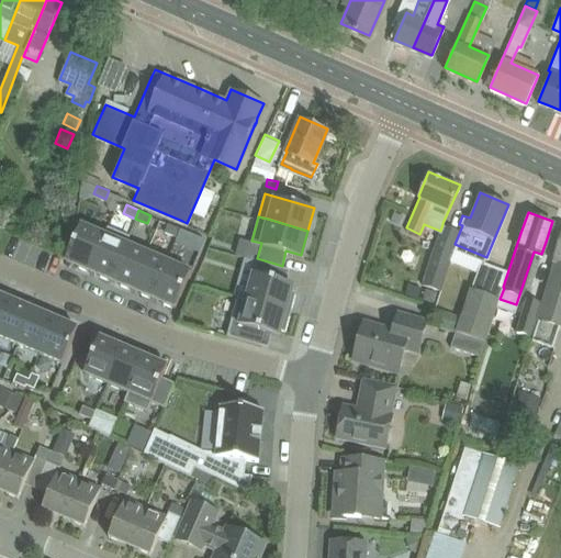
[(25,232),(25,233),(34,235),(34,234),(37,224),(29,222),(25,232)]
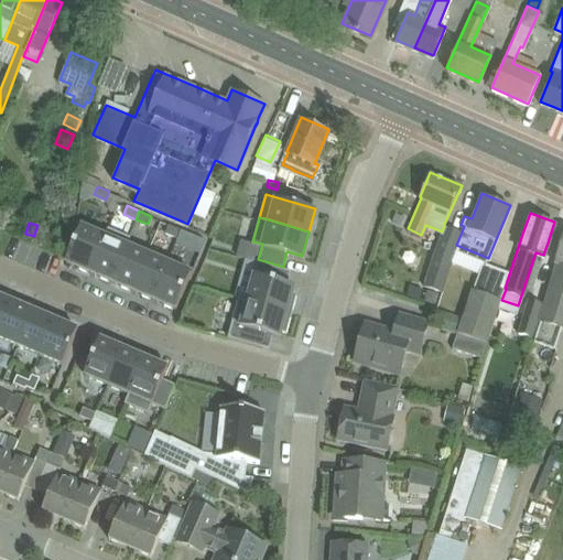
[(168,223),(164,232),(176,237),(180,228),(168,223)]
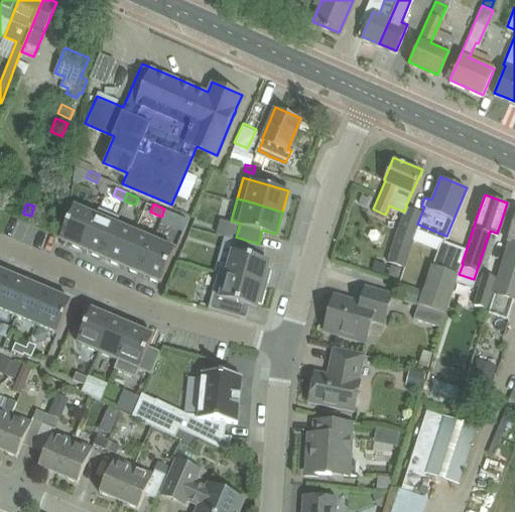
[(81,246),(95,213),(74,205),(59,237),(81,246)]
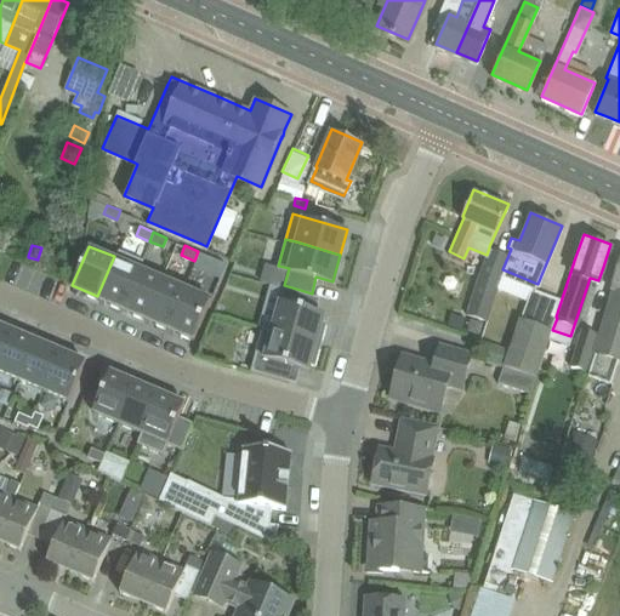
[(120,306),(137,267),(142,257),(118,246),(114,256),(97,296),(120,306)]
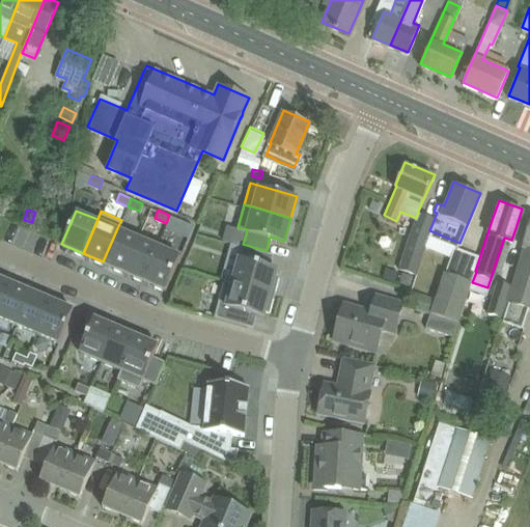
[(408,238),(398,266),(410,269),(416,271),(424,244),(429,230),(435,218),(418,211),(418,212),(416,218),(408,238)]
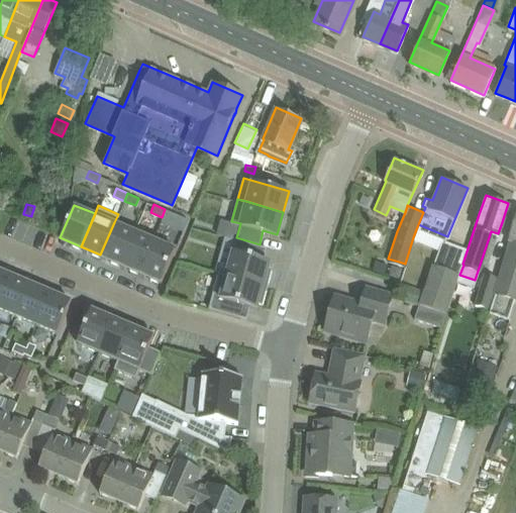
[(172,225),(176,214),(165,209),(162,217),(161,220),(172,225)]
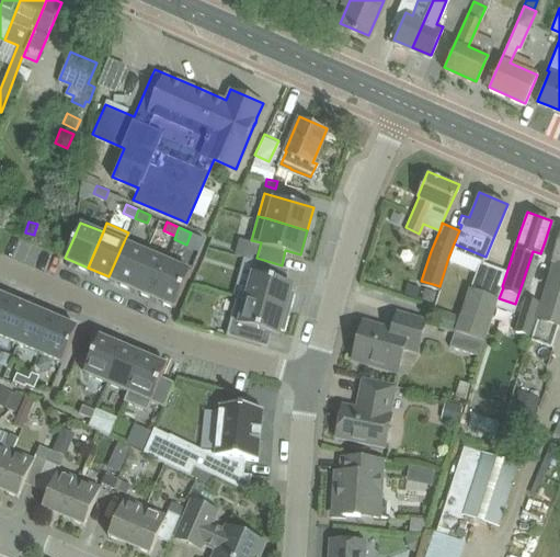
[(559,236),(557,246),(552,260),(529,338),(552,344),(559,324),(559,322),(559,236)]
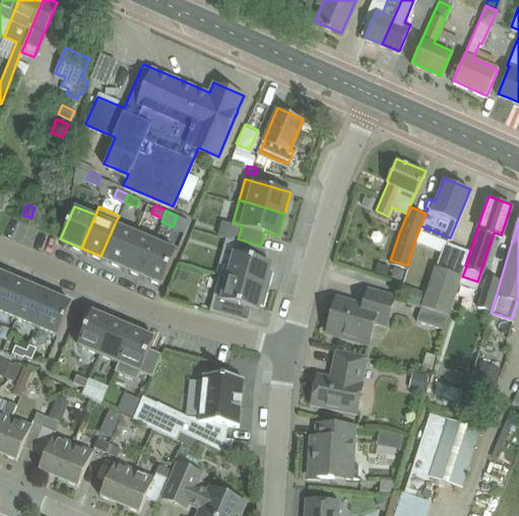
[(121,265),(135,232),(117,223),(115,223),(101,256),(121,265)]
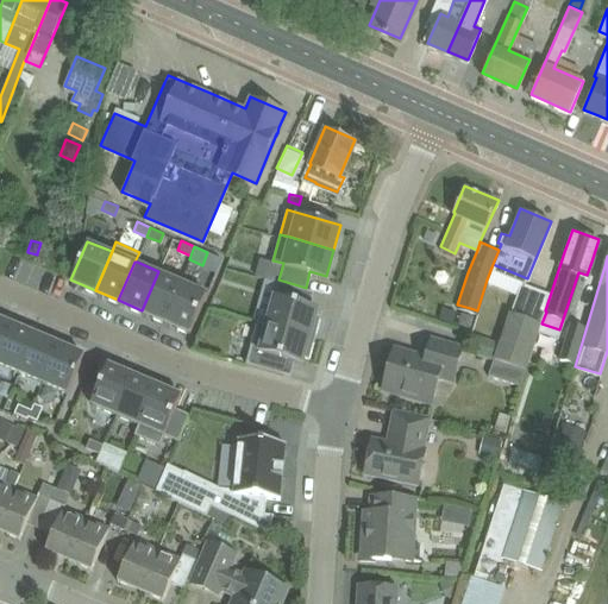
[(165,320),(182,281),(158,271),(142,310),(165,320)]
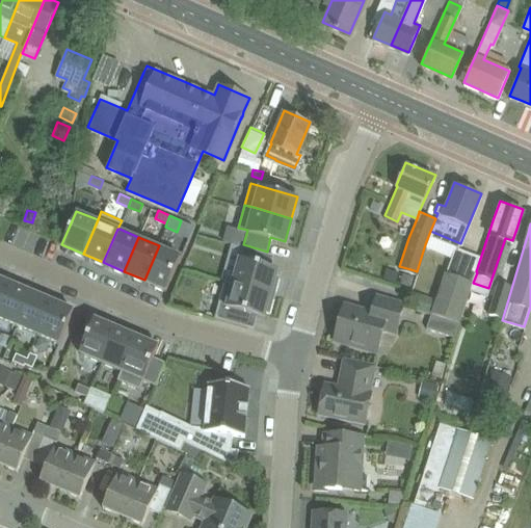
[(277,268),(263,264),(267,252),(243,244),(233,281),(233,282),(274,293),(280,275),(275,274),(277,268)]
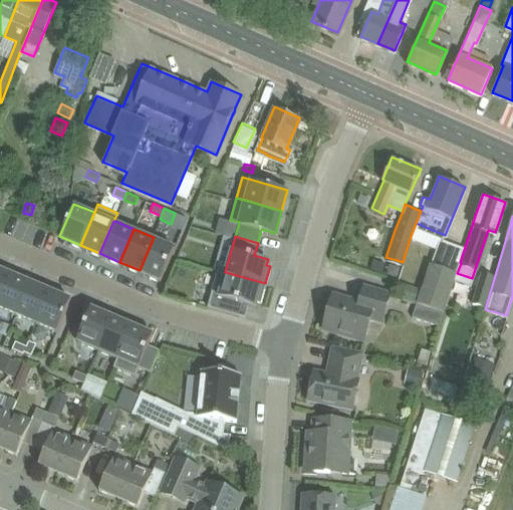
[(160,279),(174,246),(154,237),(140,270),(160,279)]
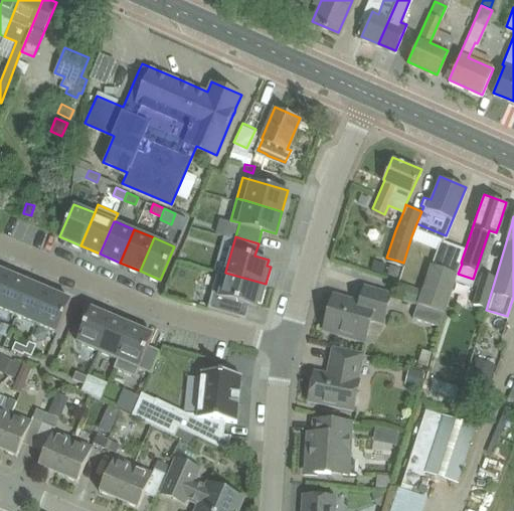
[(432,263),(418,302),(444,311),(457,272),(460,263),(466,247),(441,237),(432,263)]
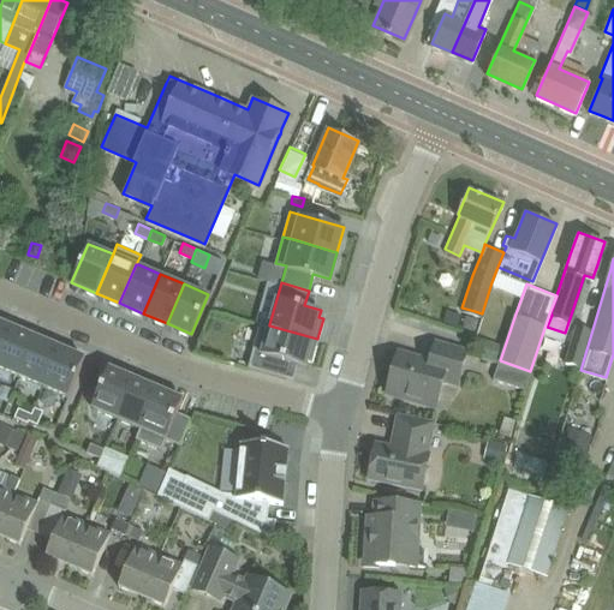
[(459,311),(446,308),(442,318),(457,322),(459,311)]
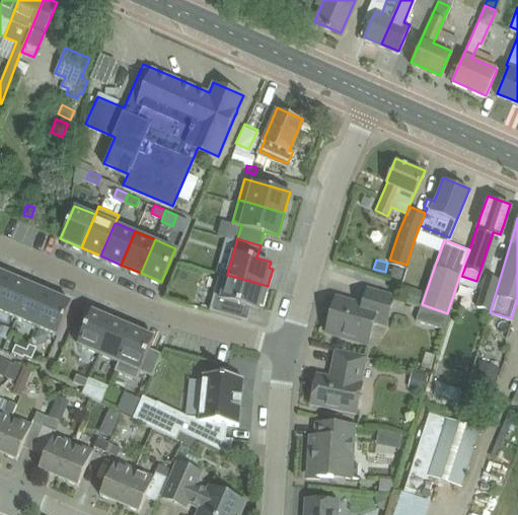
[(0,295),(9,274),(0,270),(0,295)]
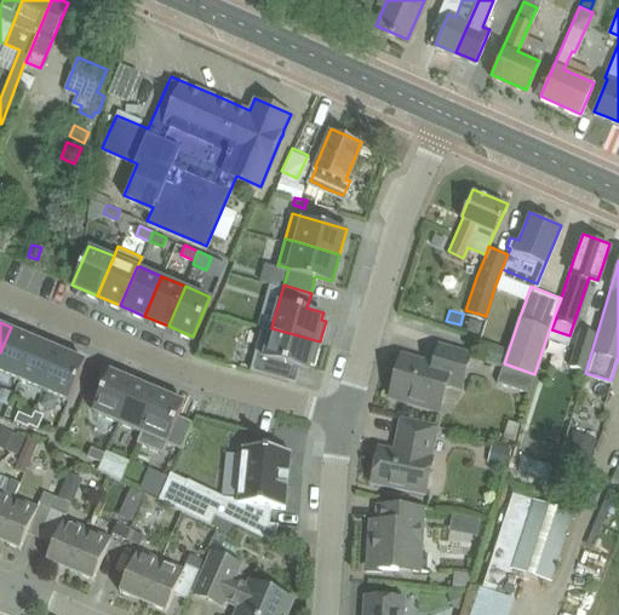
[(314,362),(320,342),(271,328),(271,327),(262,325),(250,368),(288,379),(292,363),(308,368),(309,361),(314,362)]
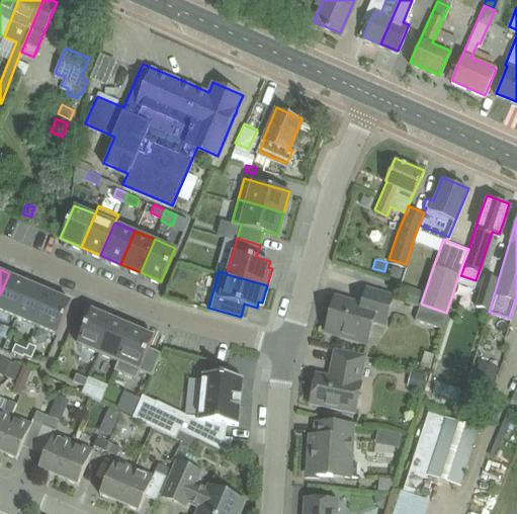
[(475,306),(489,310),(499,277),(486,272),(475,306)]
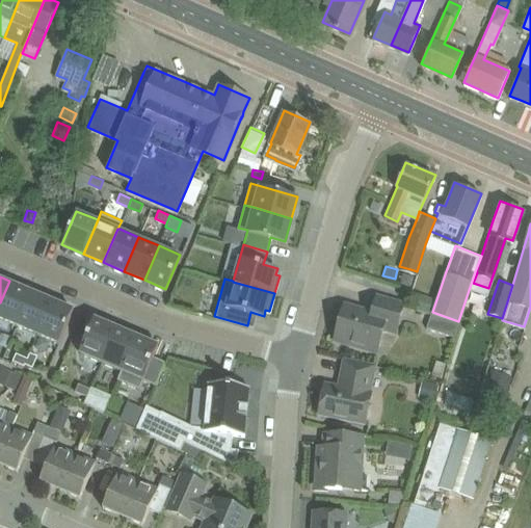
[(0,316),(16,324),(30,290),(9,281),(0,302),(0,316)]
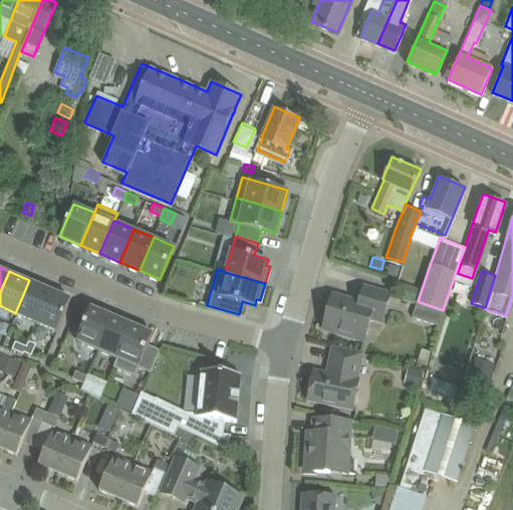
[(36,321),(50,288),(29,280),(15,313),(36,321)]
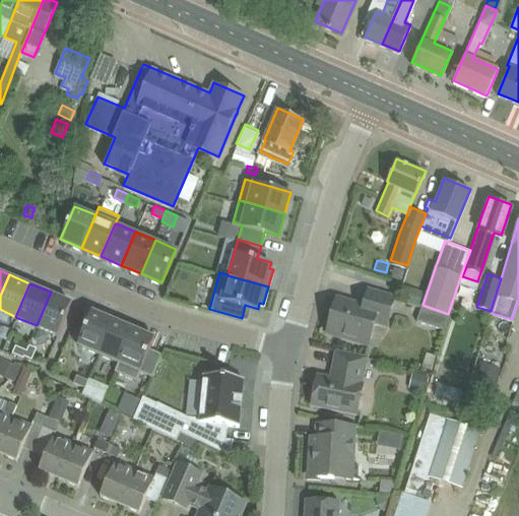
[(386,323),(394,295),(368,287),(364,303),(337,296),(327,331),(367,342),(374,320),(386,323)]
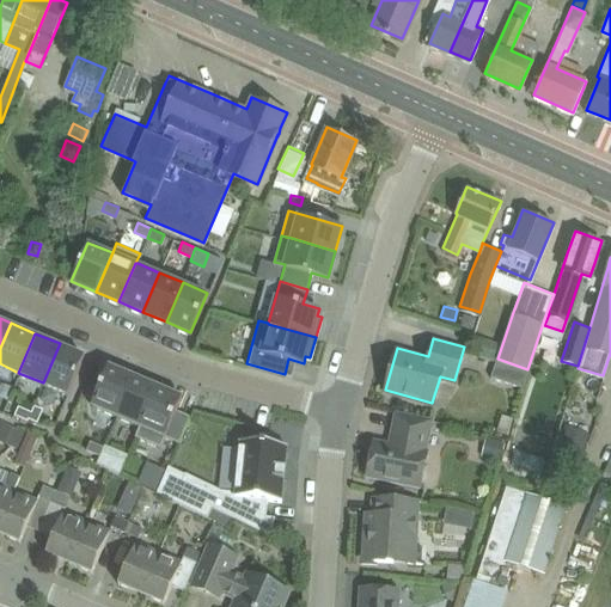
[(67,393),(84,354),(60,343),(43,382),(67,393)]
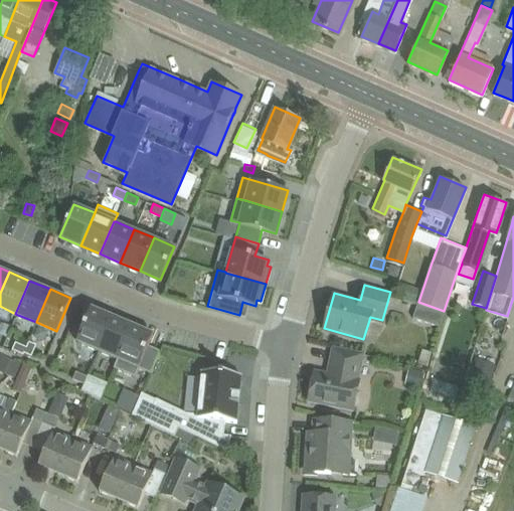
[(418,302),(417,302),(412,315),(440,324),(444,311),(418,302)]
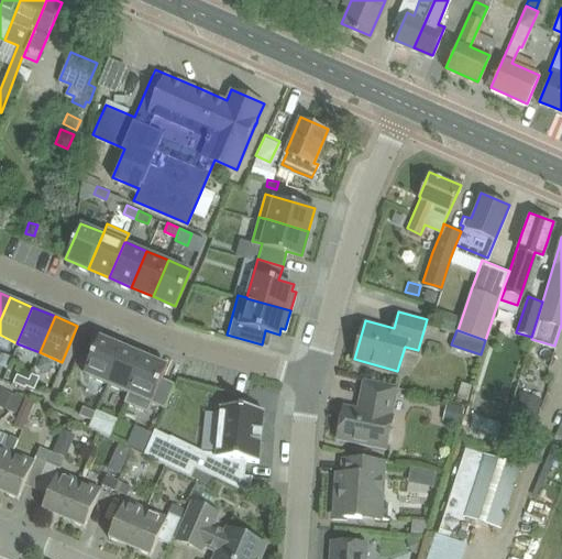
[(107,381),(122,344),(99,336),(84,372),(107,381)]
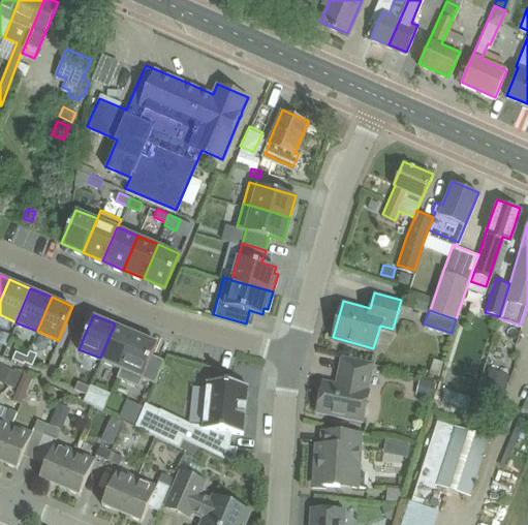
[(121,367),(135,333),(115,323),(100,358),(120,366),(121,367)]
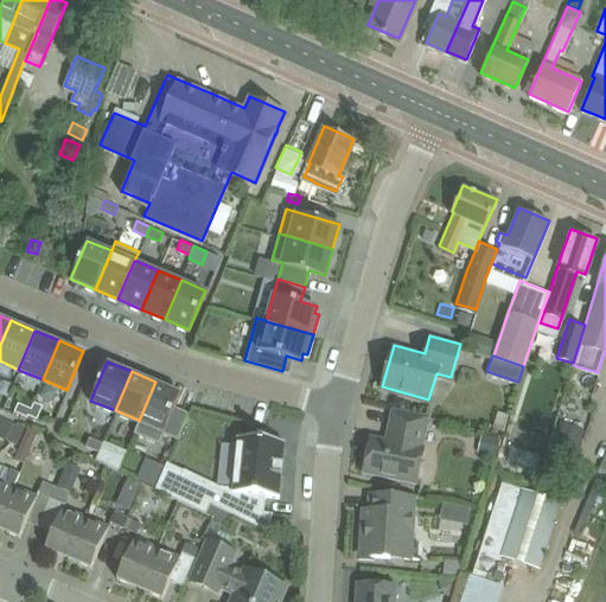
[(177,436),(187,410),(174,405),(180,392),(155,382),(139,421),(138,420),(133,430),(159,441),(164,431),(177,436)]
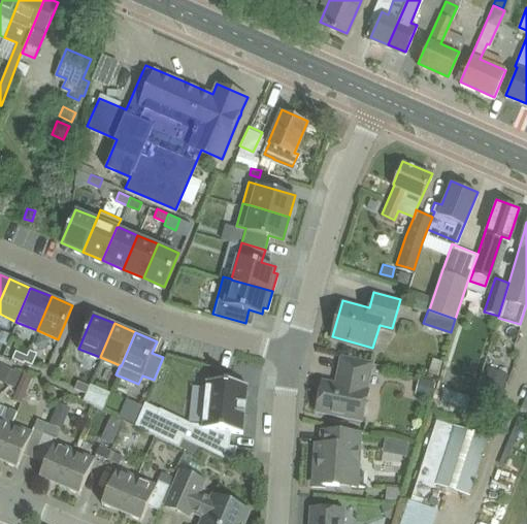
[(31,363),(36,352),(29,348),(27,354),(24,359),(31,363)]
